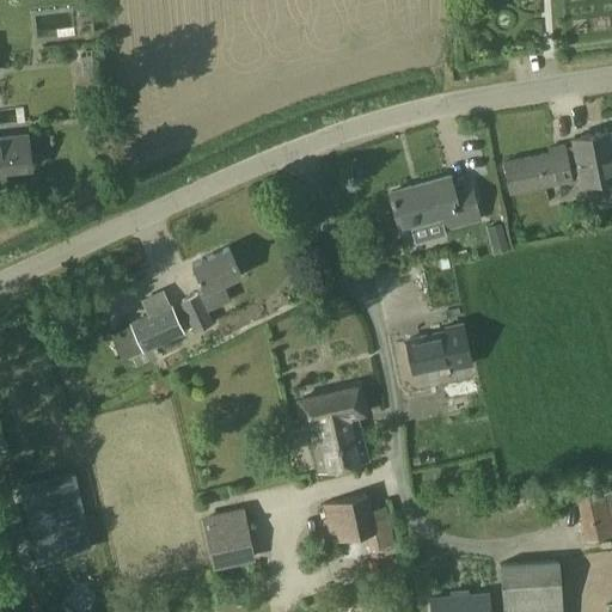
[(502,161),(508,194),(571,182),(571,179),(579,178),(580,185),(611,178),(611,147),(607,130),(571,138),(574,147),(565,150),(564,144),(546,147),(548,152),(502,161)]
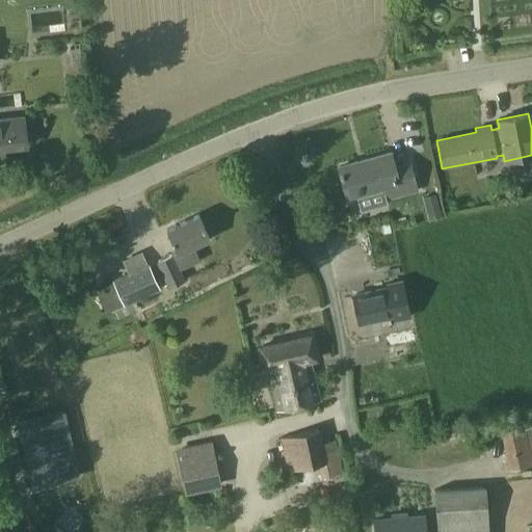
[(0,157),(3,157),(2,148),(26,145),(23,117),(0,120),(0,157)]
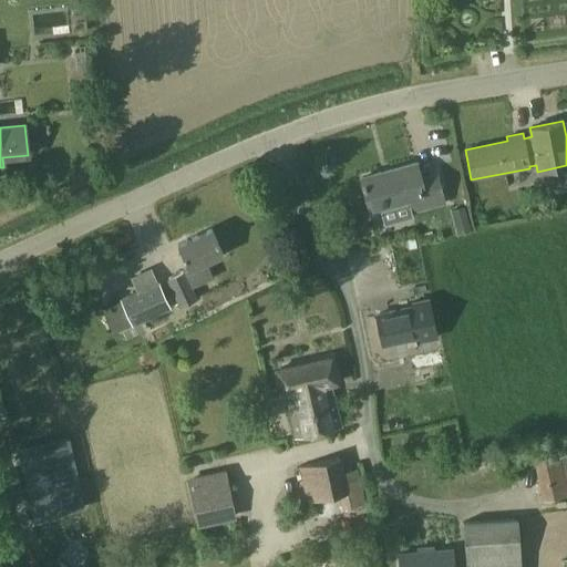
[(361,178),(370,212),(408,200),(411,212),(444,203),(436,175),(420,179),(415,164),(361,178)]
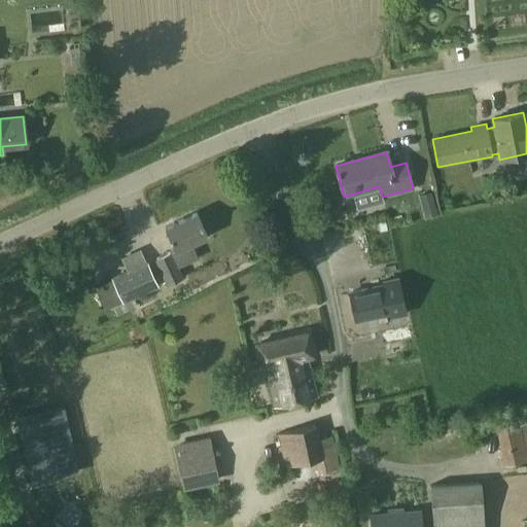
[(249,172),(251,178),(259,175),(257,169),(249,172)]
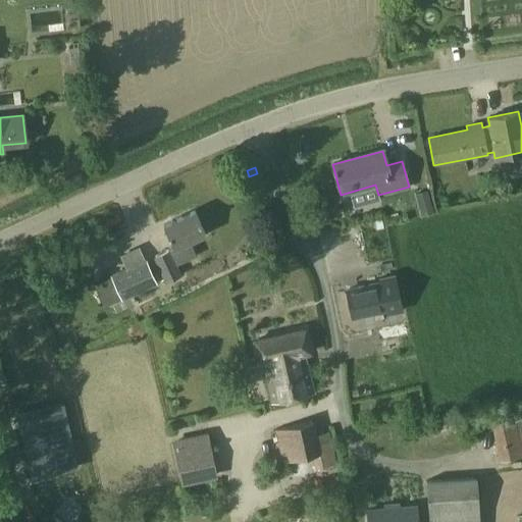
[(414,194),(417,204),(430,201),(427,190),(414,194)]
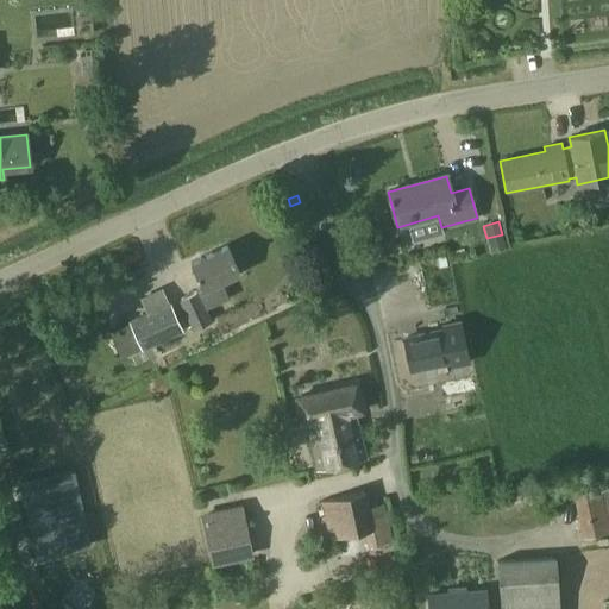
[(227,246),(190,263),(202,288),(180,299),(194,328),(211,321),(205,309),(228,297),(221,282),(239,272),(227,246)]
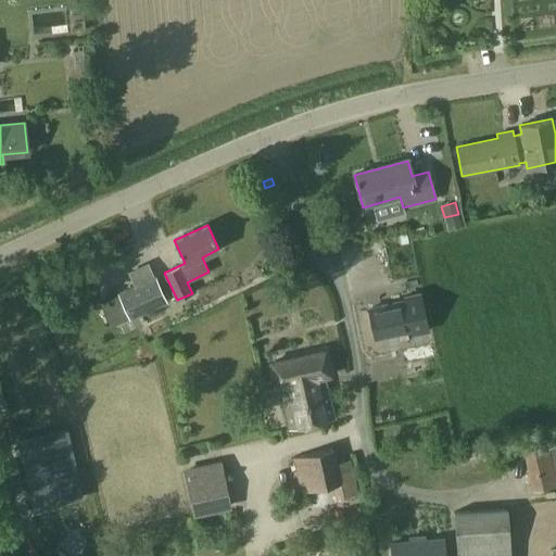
[(112,287),(129,275),(123,265),(105,278),(112,287)]
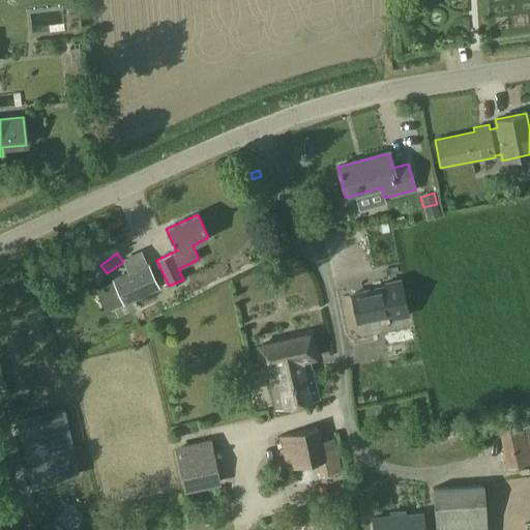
[(115,283),(98,291),(107,310),(123,302),(157,287),(147,264),(113,280),(115,283)]
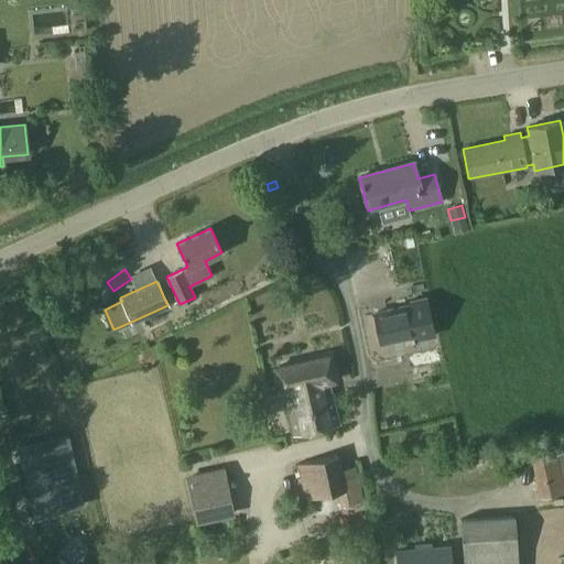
[(434,337),(425,297),(408,302),(409,305),(373,313),(379,343),(415,335),(416,342),(434,337)]
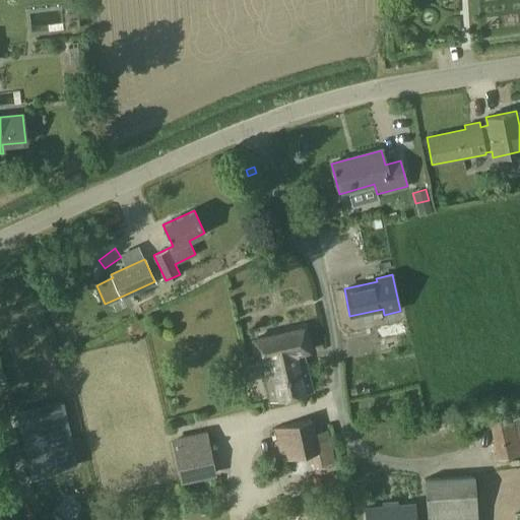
[(311,386),(303,352),(309,350),(303,328),(254,340),(259,363),(262,362),(276,359),(277,365),(283,364),(286,377),(295,375),(299,388),(311,386)]
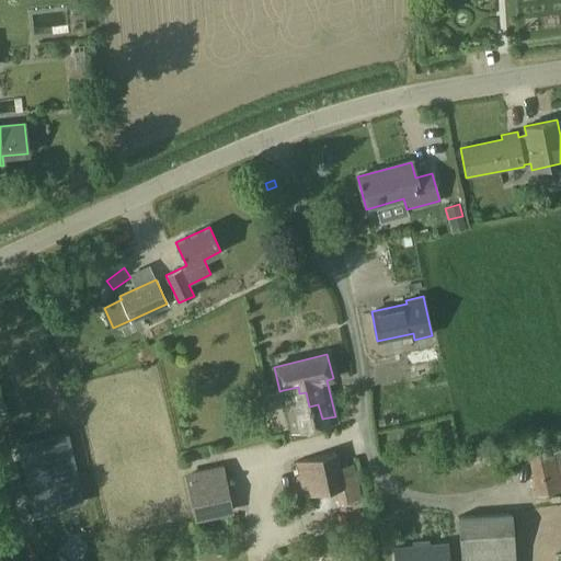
[(410,381),(433,375),(427,355),(404,362),(410,381)]
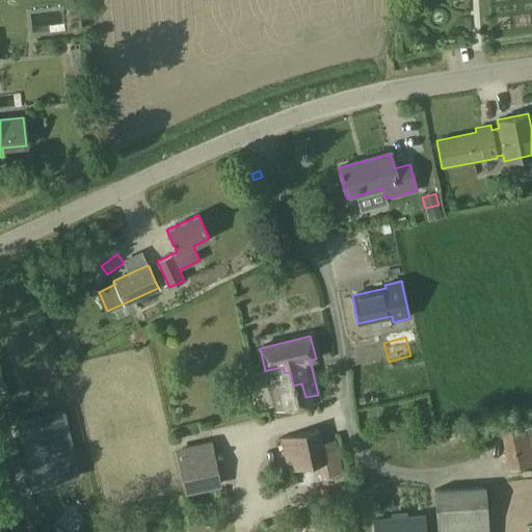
[(283,367),(268,370),(277,410),(320,401),(318,395),(306,397),(301,383),(293,386),(290,372),(284,373),(283,367)]
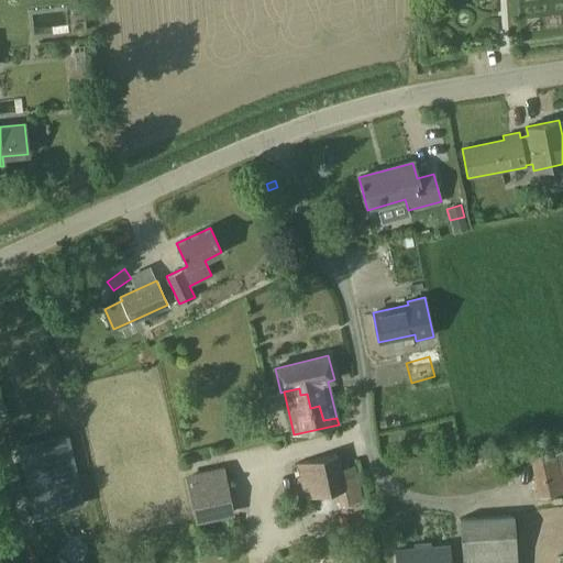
[(73,415),(21,427),(37,500),(90,488),(73,415)]
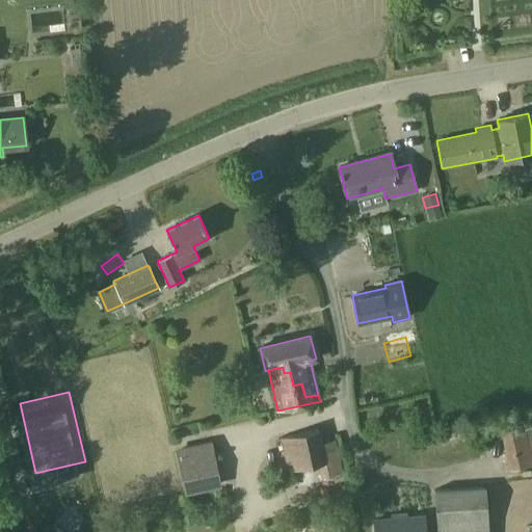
[(527,428),(512,430),(510,421),(497,423),(503,468),(531,463),(527,428)]
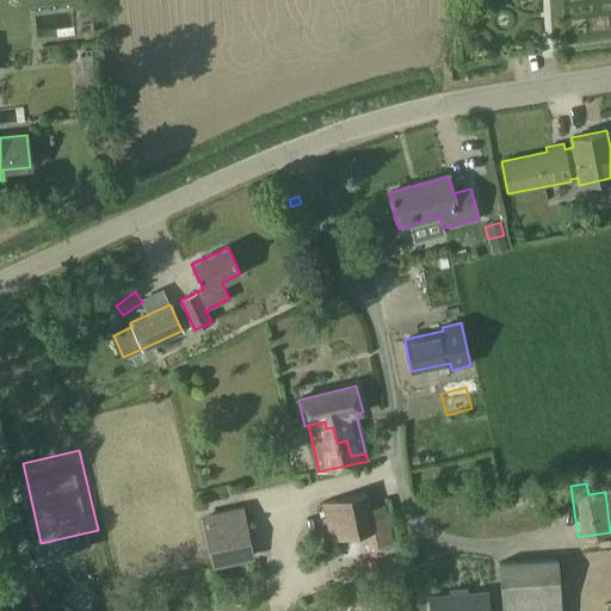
[(566,486),(548,489),(551,506),(568,503),(566,486)]
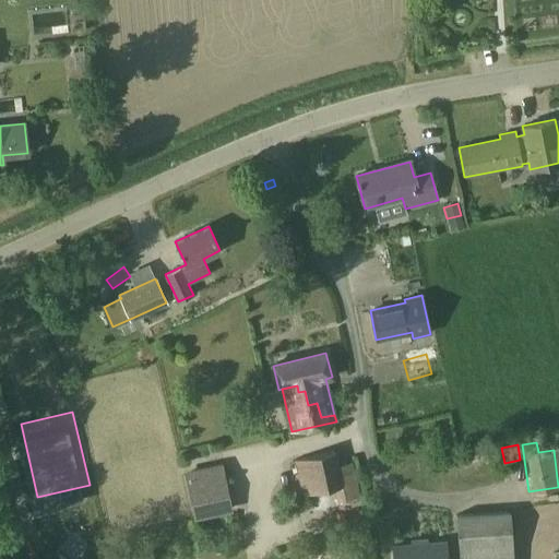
[(294,460),(299,484),(301,495),(335,487),(339,502),(359,497),(356,482),(342,485),(334,451),(294,460)]
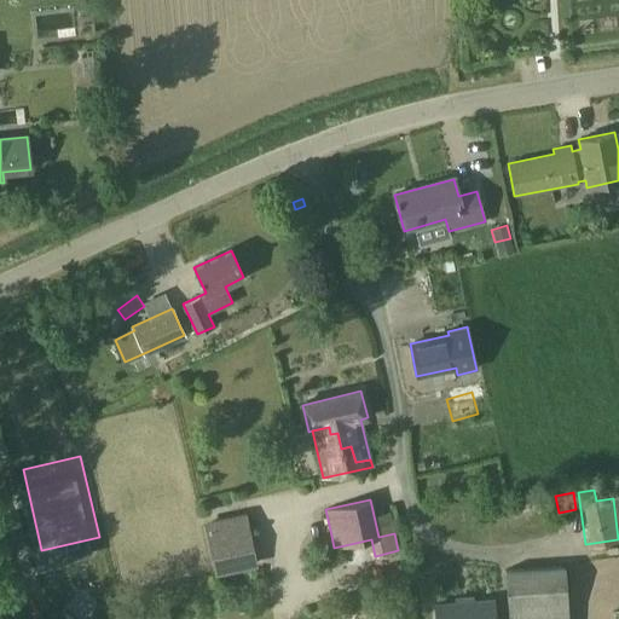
[(261,561),(253,531),(209,542),(217,573),(261,561)]
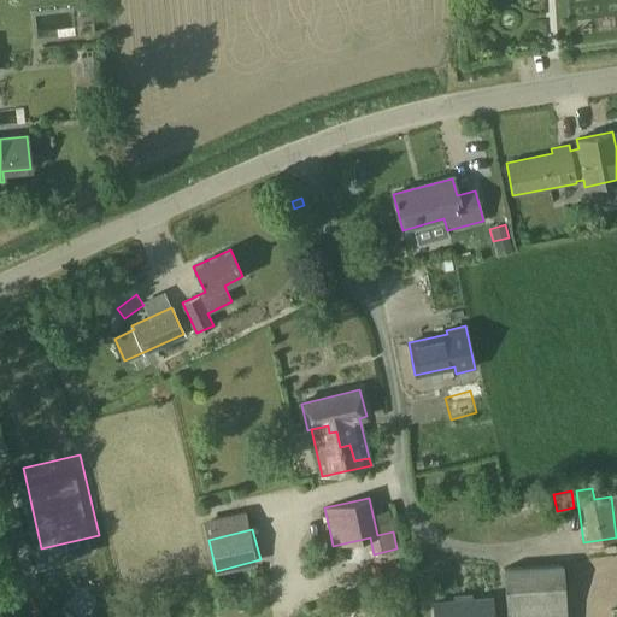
[(566,616),(563,565),(503,569),(505,616),(566,616)]
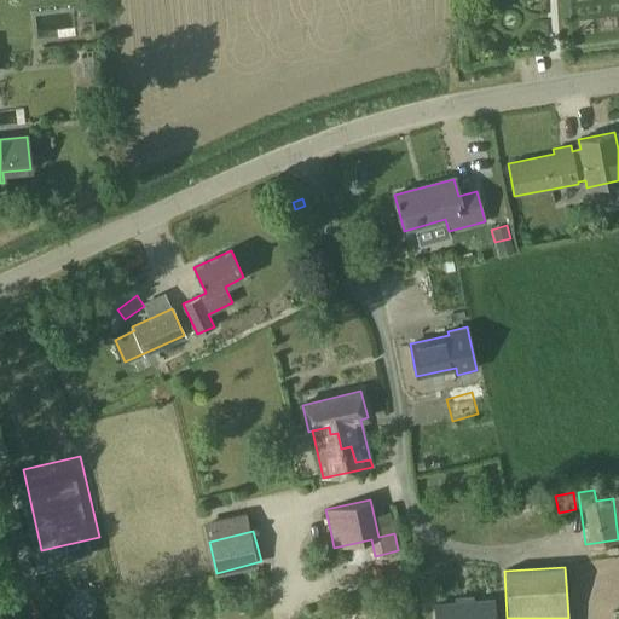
[(435,606),(437,618),(495,618),(493,601),(435,606)]
